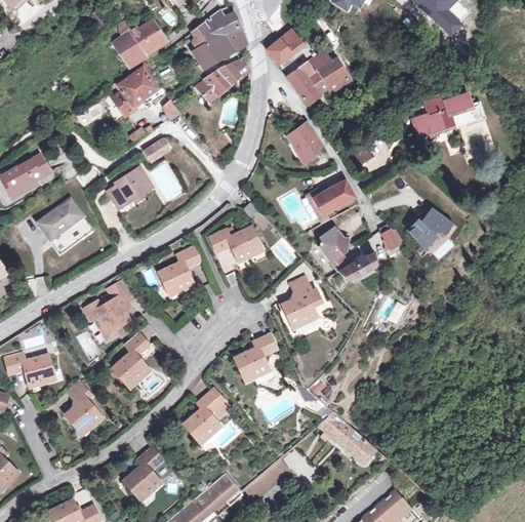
[(199,39),(202,43),(195,48),(203,61),(214,53),(217,58),(249,41),(236,8),(228,12),(224,5),(195,27),(200,33),(199,39)]
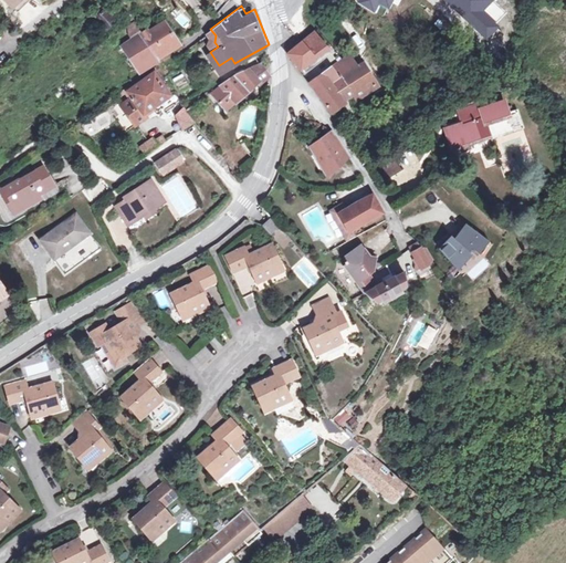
[(109,27),(117,20),(106,7),(98,13),(109,27)]
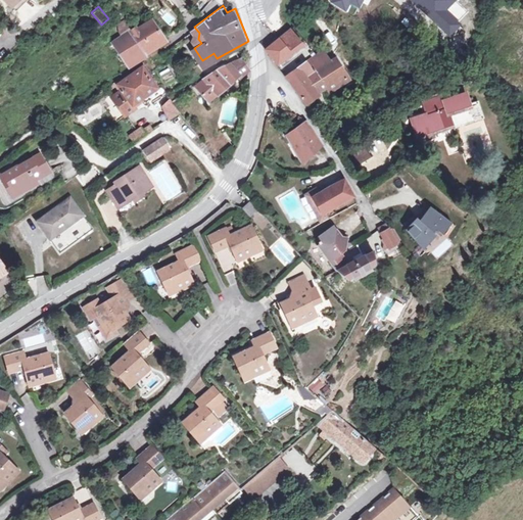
[(123,15),(114,20),(119,28),(127,24),(123,15)]
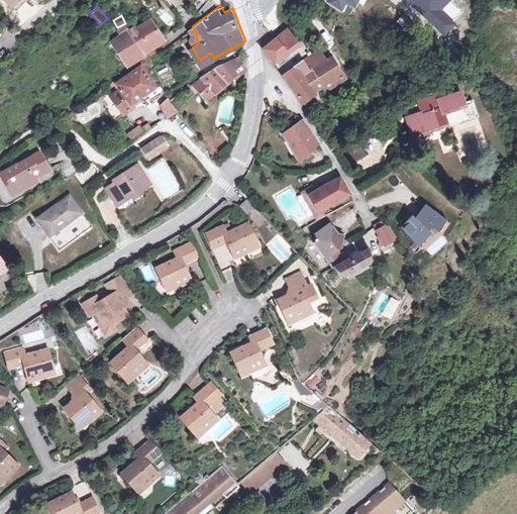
[(126,60),(159,39),(165,34),(156,20),(141,28),(139,25),(114,40),(126,60)]
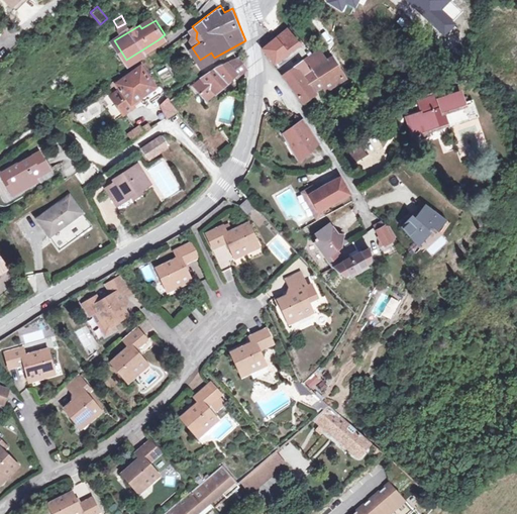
[(290,28),(277,38),(265,48),(277,63),(301,41),(290,28)]
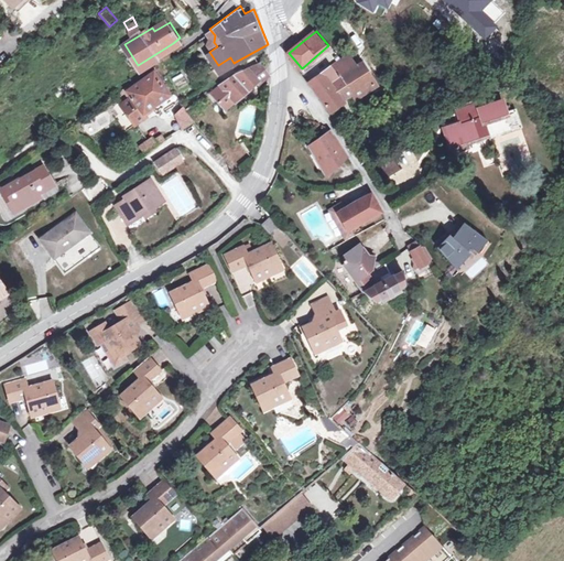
[(359,96),(365,93),(377,84),(364,62),(353,68),(344,56),(312,81),(332,111),(346,101),(345,99),(355,93),(357,97),(359,96)]
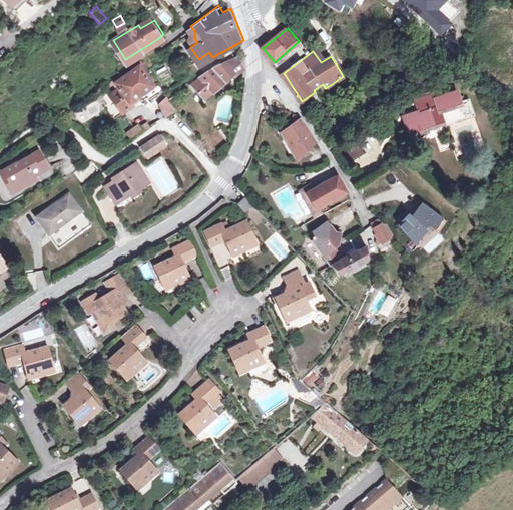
[(202,97),(205,95),(206,98),(223,83),(225,84),(245,67),(237,56),(218,64),(194,82),(202,93),(200,95),(202,97)]
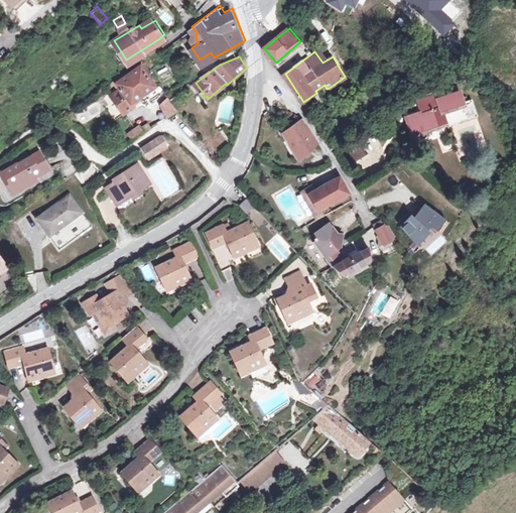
[(110,109),(116,117),(135,104),(136,103),(134,100),(156,84),(141,62),(118,80),(120,83),(105,94),(114,106),(110,109)]
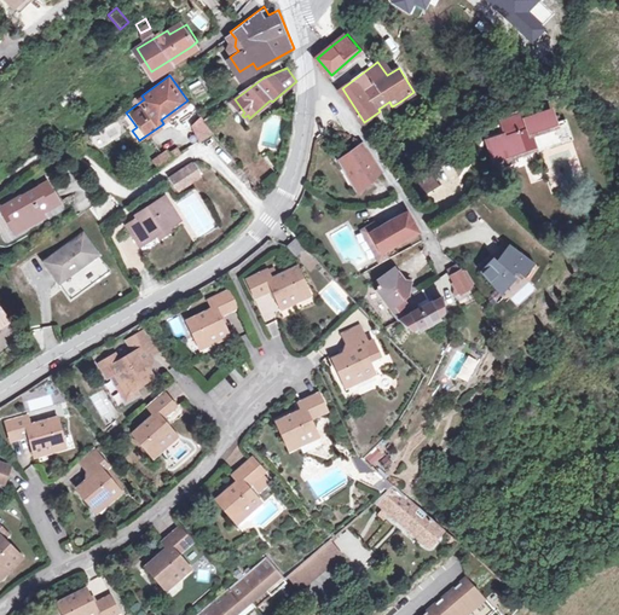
[(56,93),(61,103),(80,93),(75,83),(56,93)]
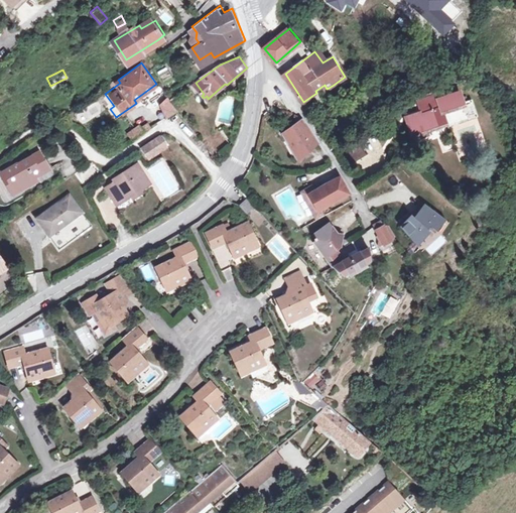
[(337,89),(334,85),(329,88),(332,93),(337,89)]
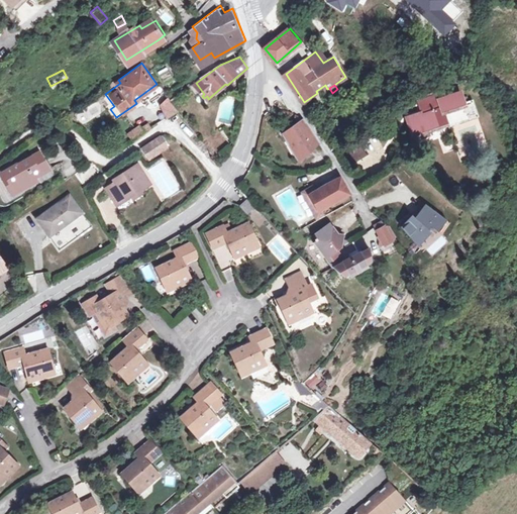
[(445,123),(446,126),(477,115),(474,99),(467,100),(464,90),(437,99),(436,93),(418,99),(422,111),(407,117),(411,133),(445,123)]
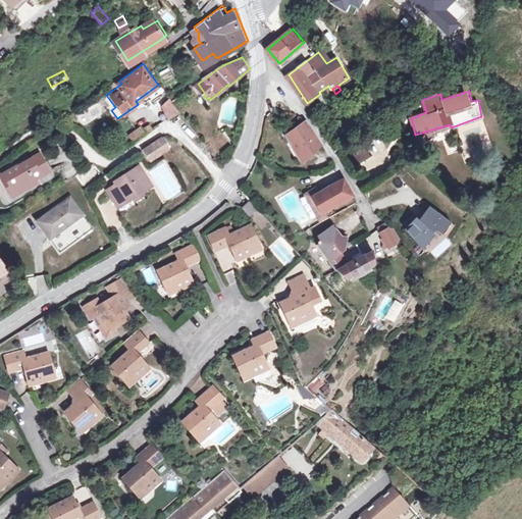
[(167,116),(177,110),(169,95),(158,101),(167,116)]
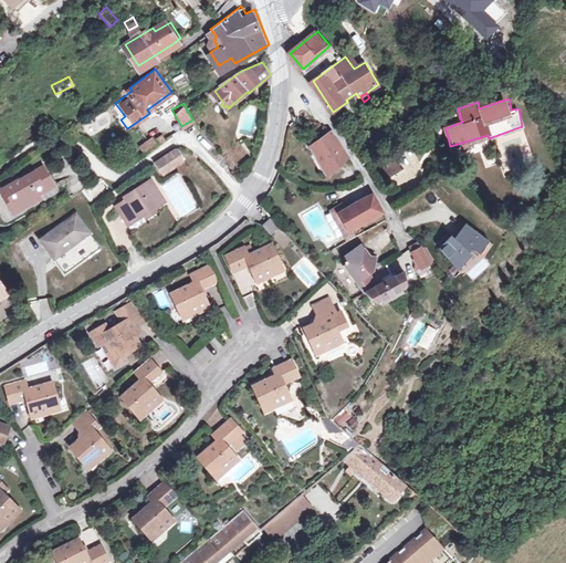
[(333,133),(313,146),(321,160),(329,174),(348,156),(333,133)]
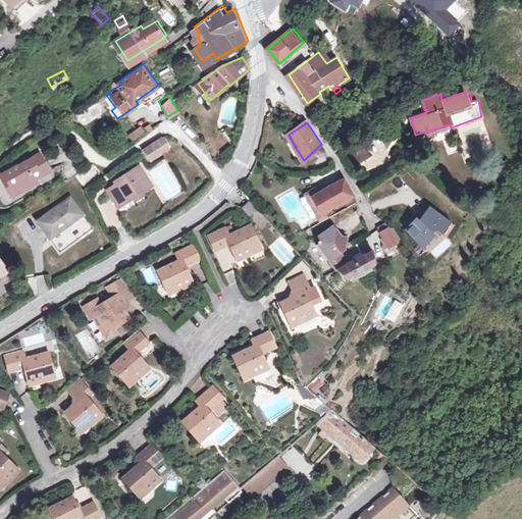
[(363,133),(347,143),(357,159),(372,149),(363,133)]
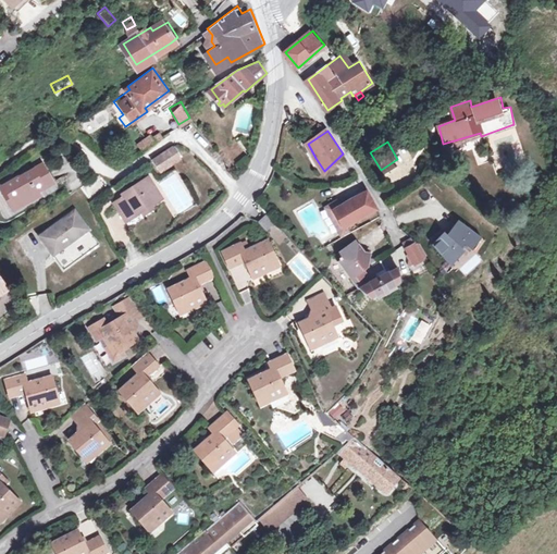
[(156,156),(162,167),(181,154),(174,143),(156,156)]
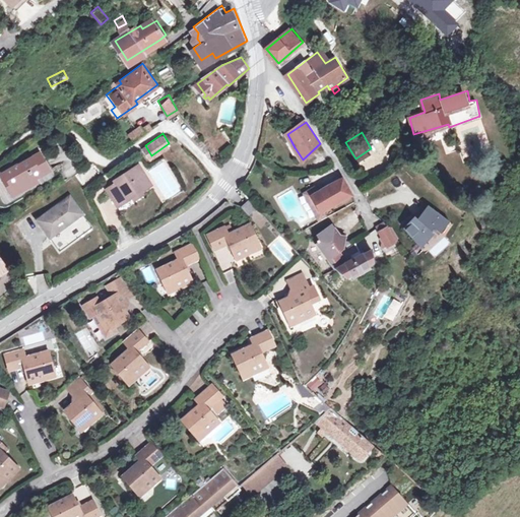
[(0,176),(1,179),(3,177),(13,191),(33,178),(31,176),(47,166),(37,150),(17,165),(15,162),(0,172),(0,176)]
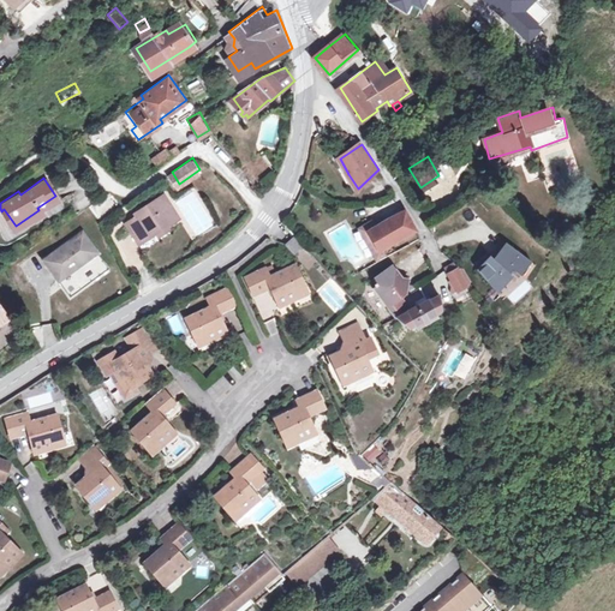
[(109,192),(89,202),(95,214),(115,204),(109,192)]
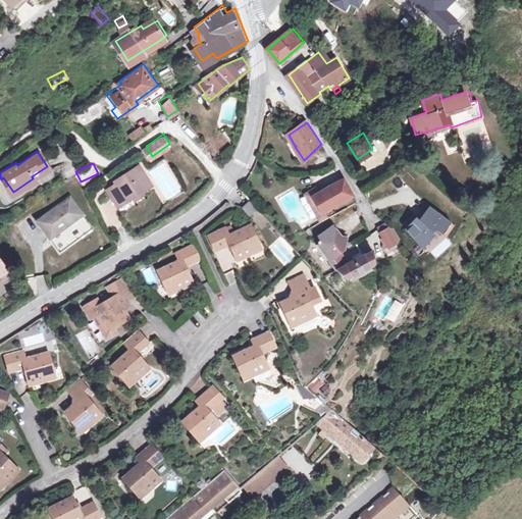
[(152,184),(140,163),(119,174),(121,177),(116,180),(106,187),(111,195),(121,189),(126,198),(152,184)]
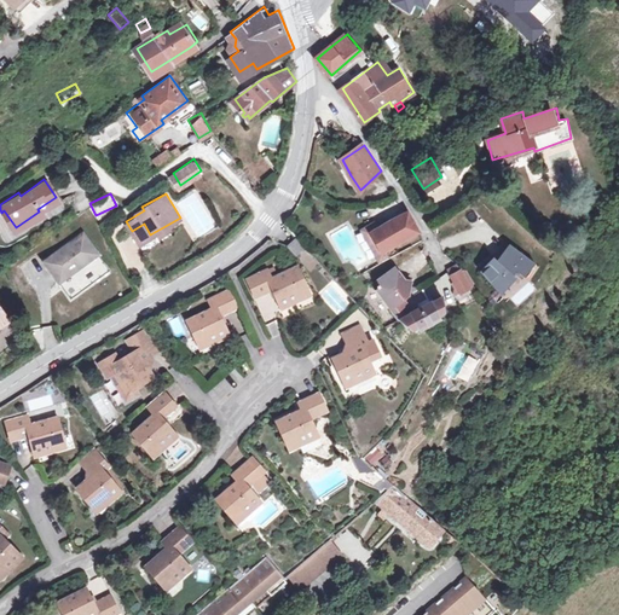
[(4,210),(1,213),(12,228),(16,227),(4,210)]
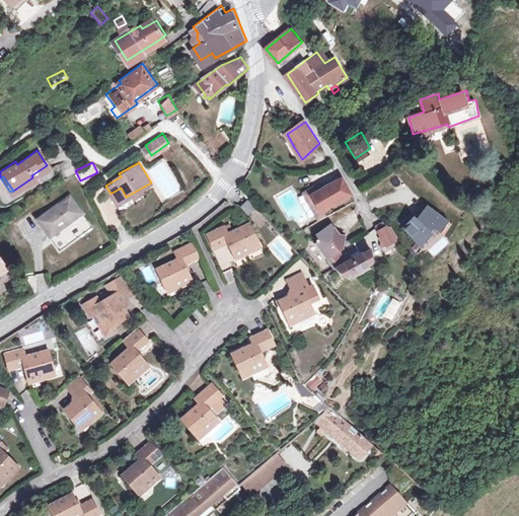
[(318,193),(312,196),(321,212),(352,194),(343,178),(318,193)]
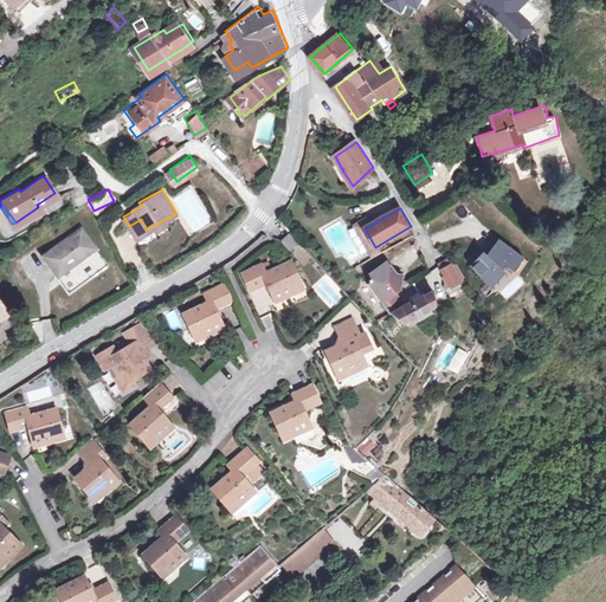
[(141,219),(129,226),(136,237),(147,230),(141,219)]
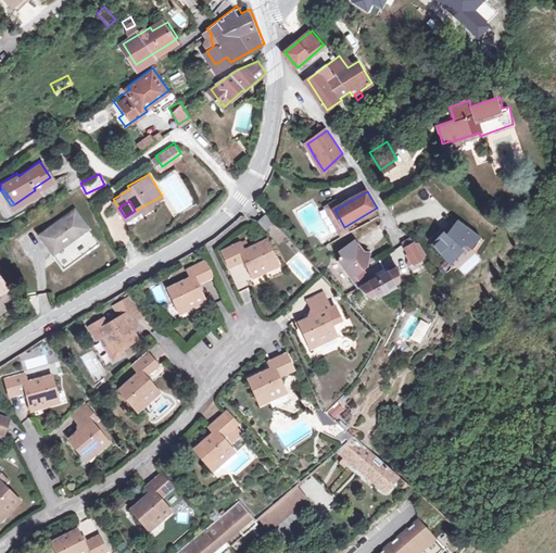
[(344,227),(335,210),(341,206),(339,202),(326,209),(341,236),(348,233),(344,227)]
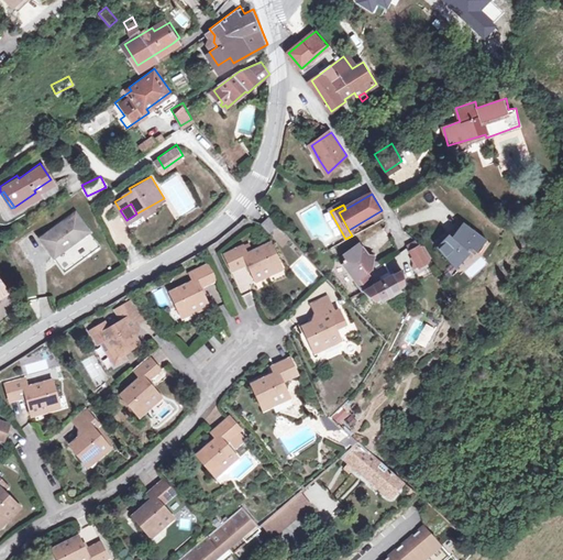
[(75,239),(77,243),(89,234),(73,212),(37,239),(53,261),(67,250),(65,246),(75,239)]
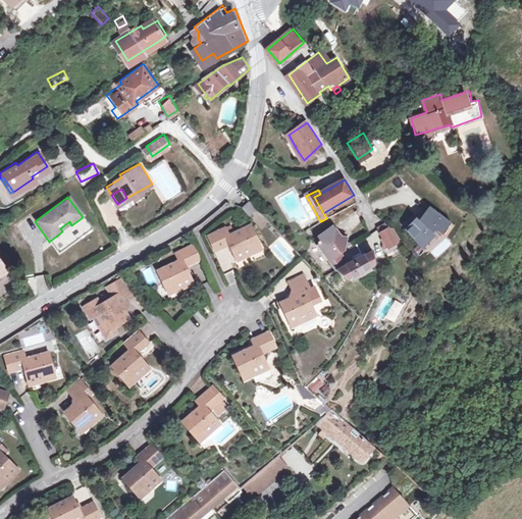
[(452,218),(425,199),(402,221),(423,250),(444,232),(452,218)]
